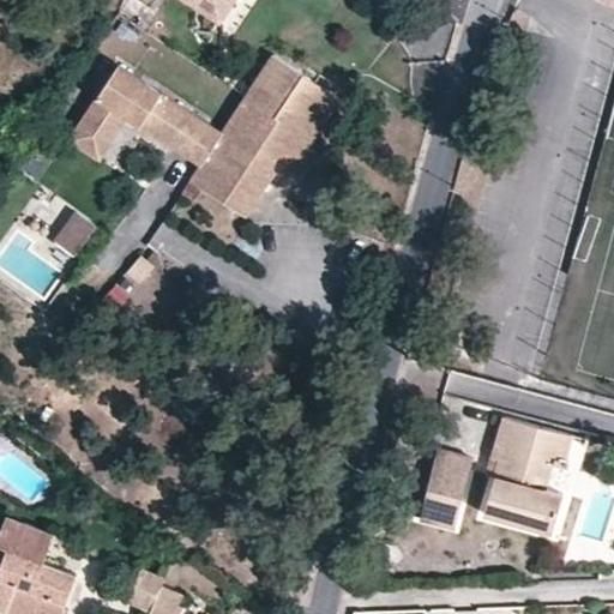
[(235,0),(185,0),(220,23),(235,0)]
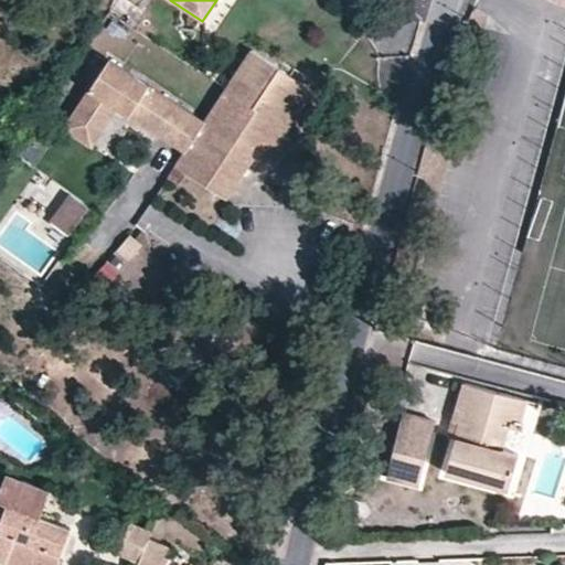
[(287,128),(313,89),(308,86),(289,74),(252,49),(231,82),(225,77),(221,85),(226,88),(204,120),(184,151),(168,178),(178,184),(187,172),(226,199),(254,156),(265,162),(287,128)]
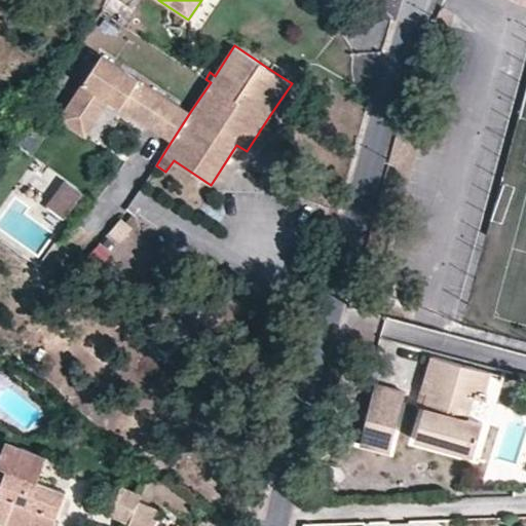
[(178,104),(102,54),(67,107),(94,124),(109,100),(159,133),(178,104)]
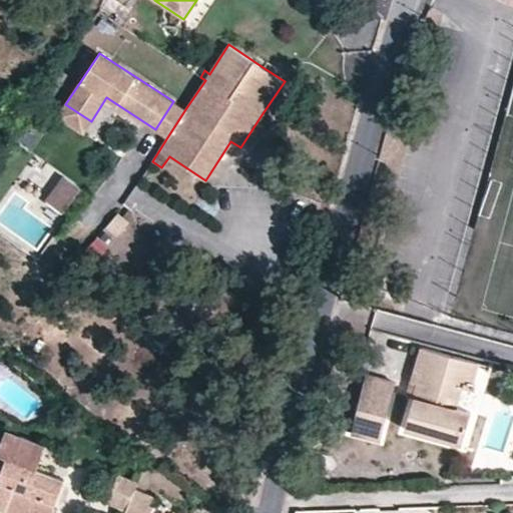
[(285,72),(268,61),(263,67),(280,78),(285,72)]
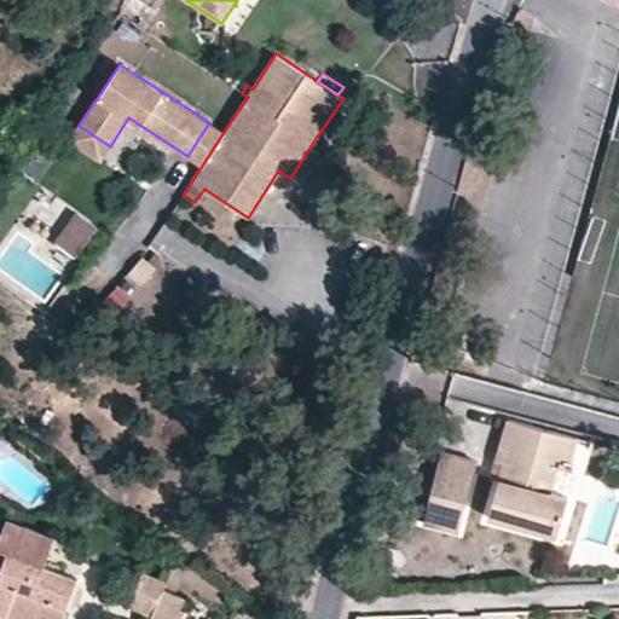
[(202,166),(224,132),(209,122),(187,156),(202,166)]
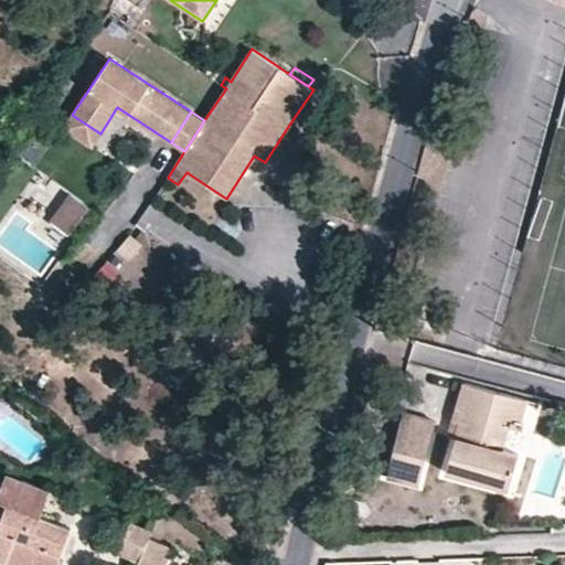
[(100,134),(72,115),(63,127),(92,147),(100,134)]
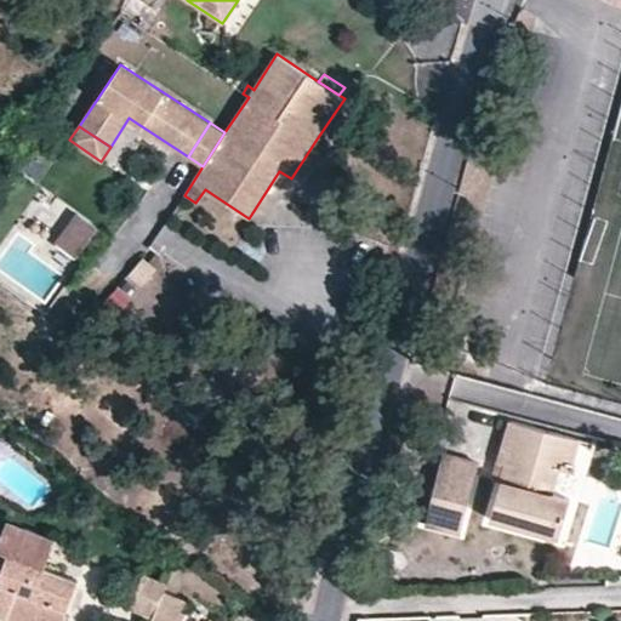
[(298,183),(324,146),(315,141),(291,178),(298,183)]
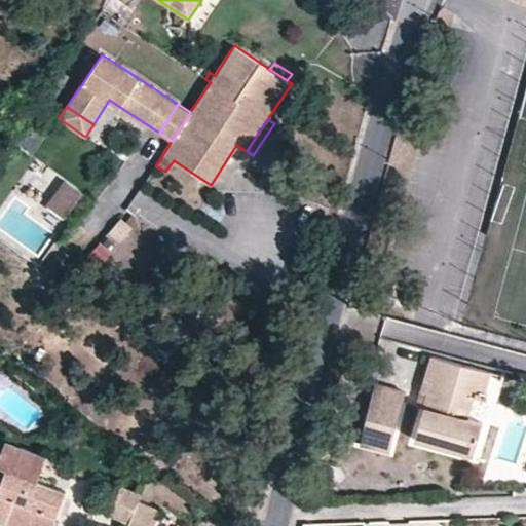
[(65,218),(82,192),(65,180),(46,205),(65,218)]
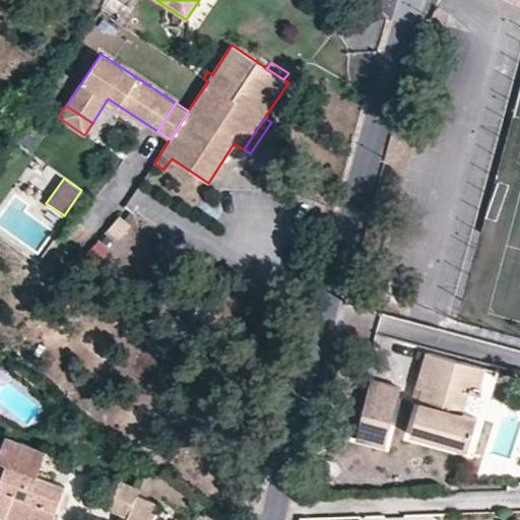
[(478,390),(485,368),(428,351),(417,387),(421,388),(417,402),(419,402),(410,434),(468,450),(477,417),(463,413),(470,392),(480,395),(481,391),(478,390)]
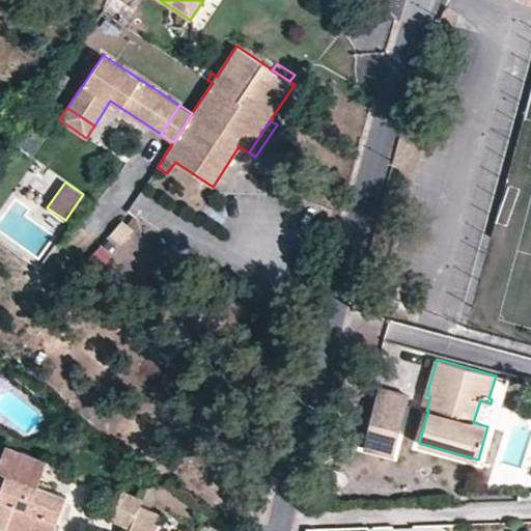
[(393,456),(409,395),(379,387),(363,448),(393,456)]
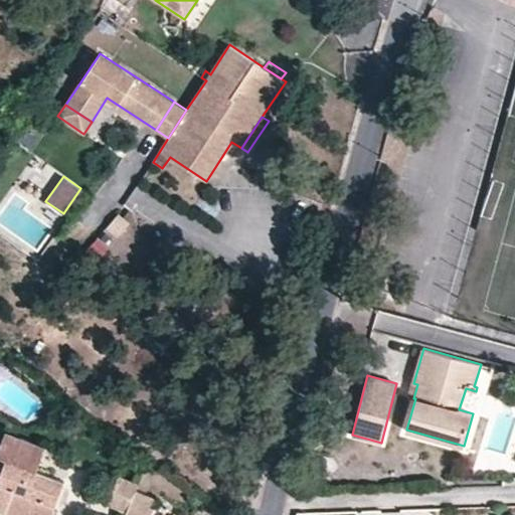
[(413,398),(417,384),(413,383),(408,397),(413,398)]
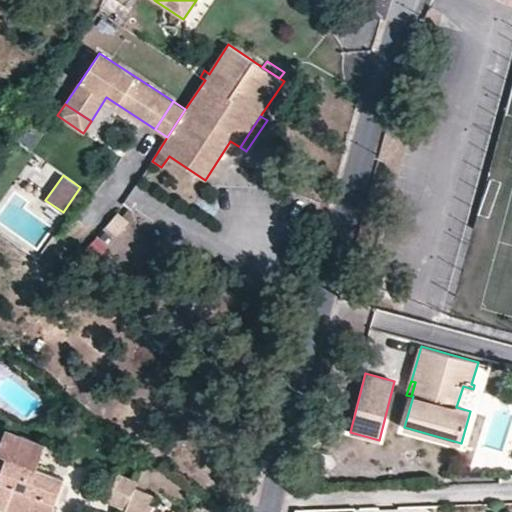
[(51,511),(57,499),(63,484),(65,478),(37,467),(46,444),(5,429),(0,443),(0,454),(6,456),(0,472),(0,509),(5,511),(7,506),(22,511),(51,511)]
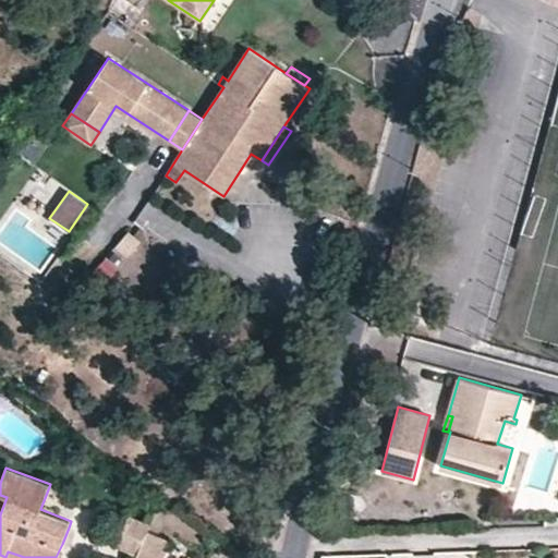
[(70,546),(76,531),(69,528),(62,544),(70,546)]
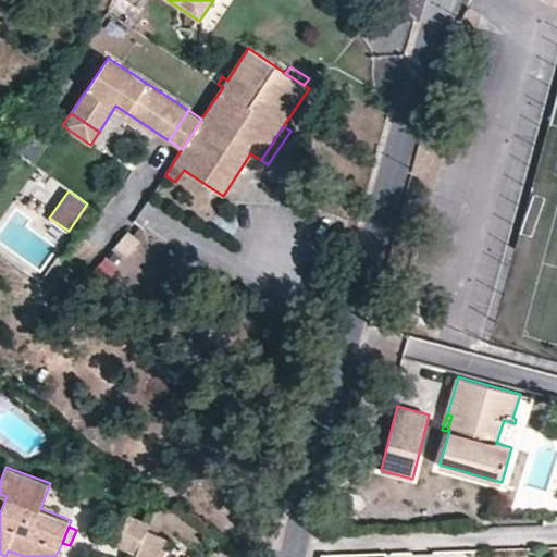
[(139,556),(161,556),(169,540),(147,530),(136,556),(139,556)]
